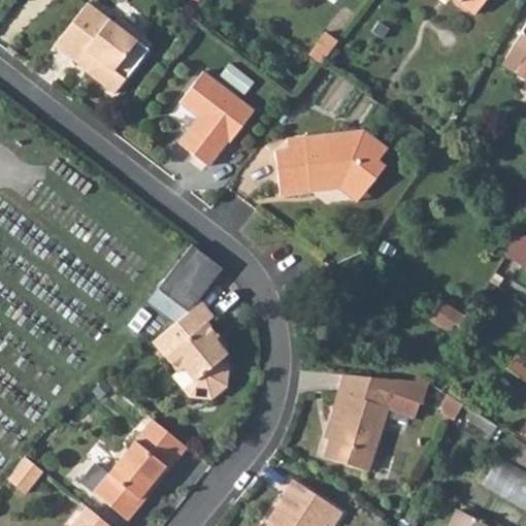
[(455,0),(475,15),(487,0),(455,0)]
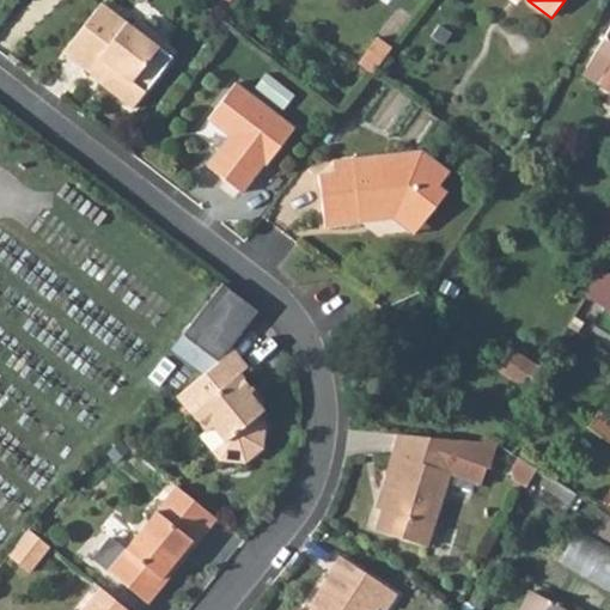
[(91,13),(61,52),(89,72),(90,69),(102,78),(97,83),(129,108),(170,55),(152,42),(157,37),(133,18),(128,23),(99,1),(91,13)]
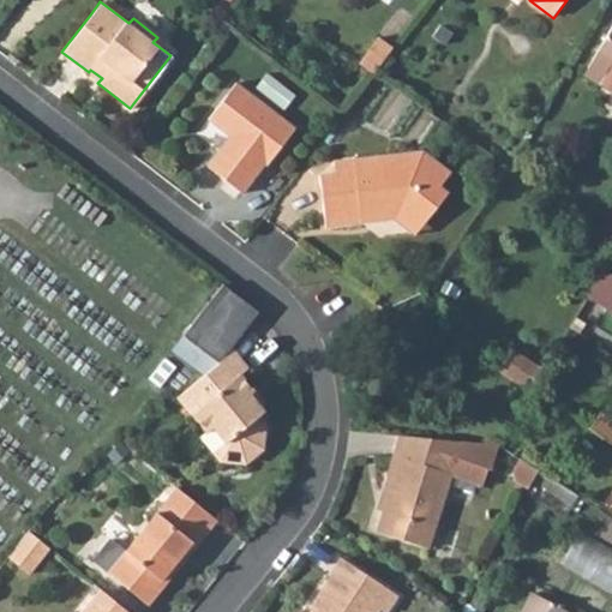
[(611,29),(594,58),(609,66),(598,83),(611,91),(611,29)]
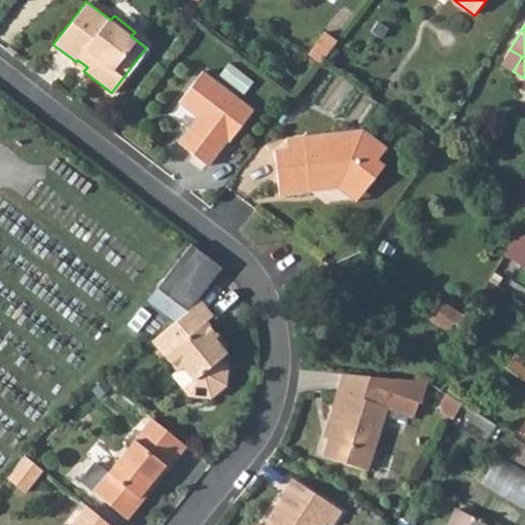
[(309,55),(321,64),(339,40),(327,31),(309,55)]
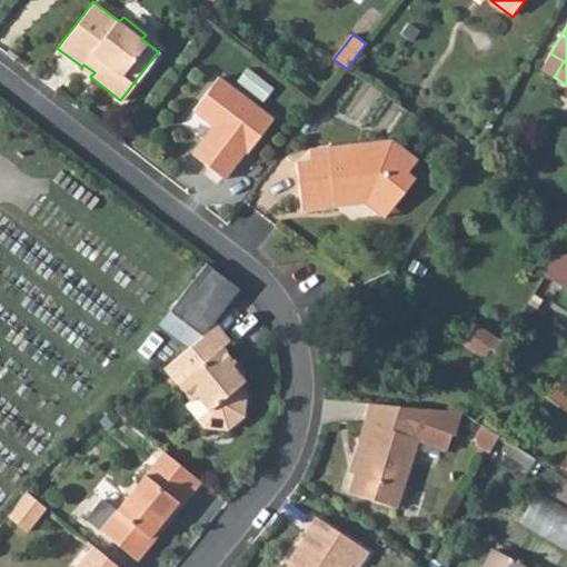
[(245,78),(267,95),(276,83),(254,67),(245,78)]
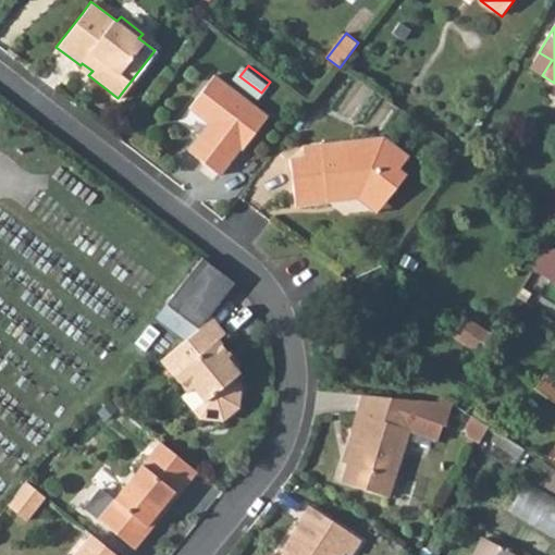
[(213,73),(187,107),(212,125),(205,137),(199,134),(187,149),(220,175),(241,148),(244,150),(270,116),(213,73)]
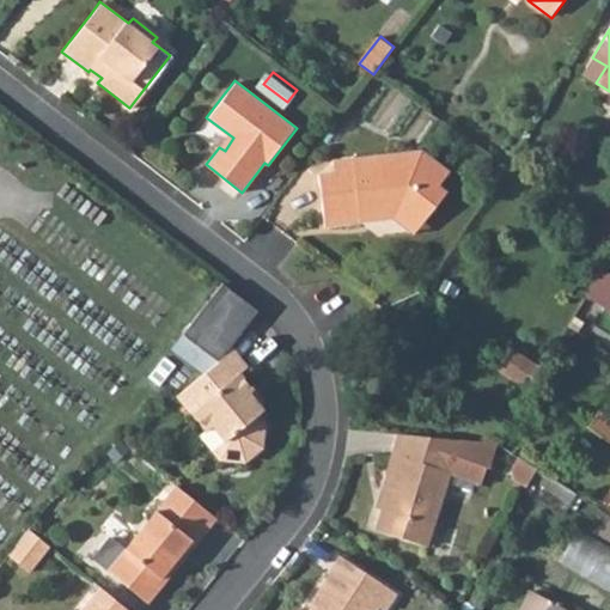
[(391,211),(392,218),(428,214),(446,191),(437,184),(447,170),(420,148),(333,159),(334,171),(316,174),(322,226),(359,223),(358,215),(391,211)]
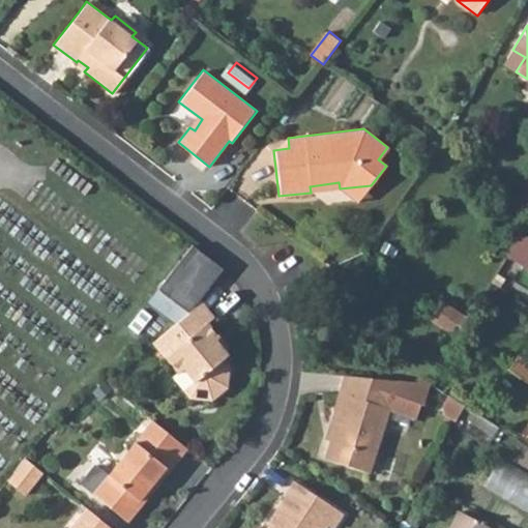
[(527,233),(522,229),(508,252),(527,263),(527,233)]
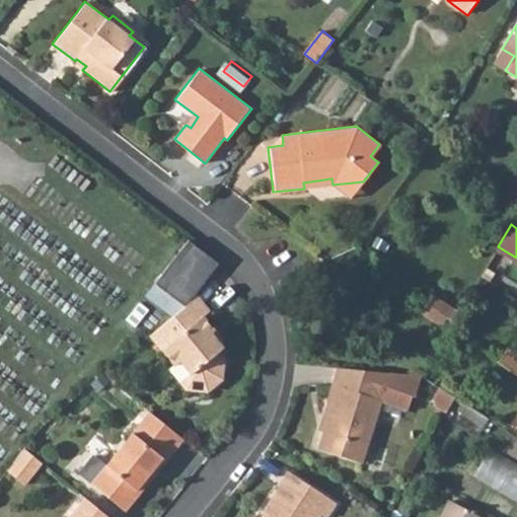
[(189,241),(156,284),(185,305),(195,293),(219,264),(189,241)]
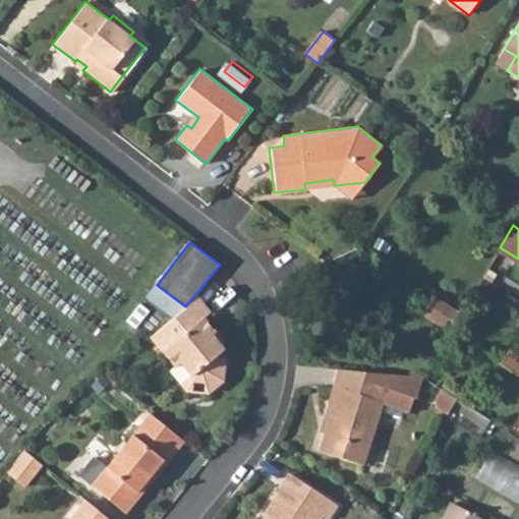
[(185,306),(183,308),(197,324),(205,318),(211,311),(195,294),(185,306)]
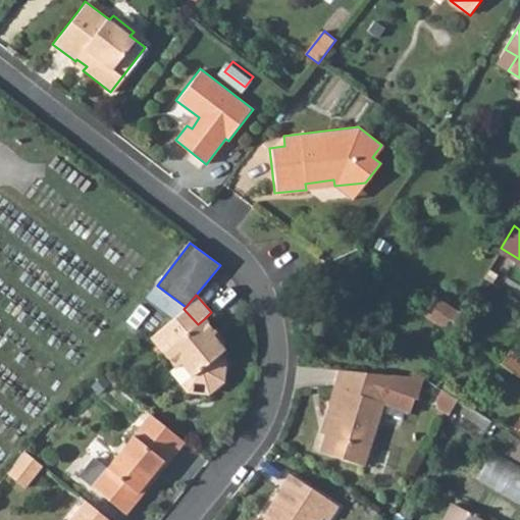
[(433,298),(421,317),(430,323),(444,305),(433,298)]
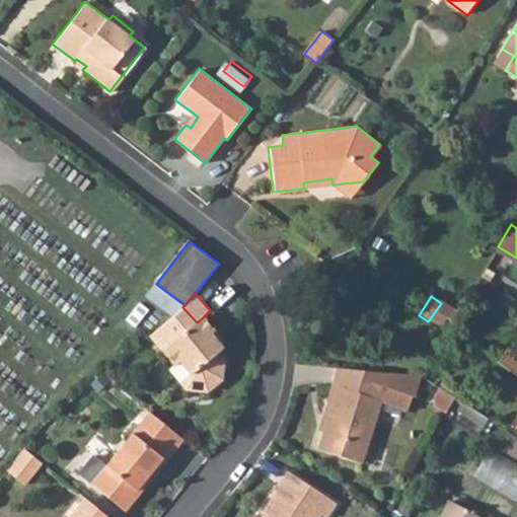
[(441,303),(428,321),(445,334),(448,328),(457,314),(441,303)]
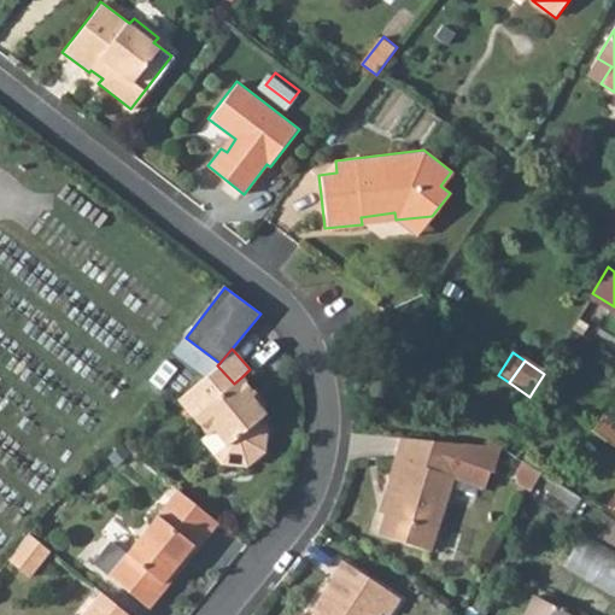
[(217,365),(180,397),(212,434),(220,429),(232,443),(218,455),(224,462),(249,464),(269,449),(271,427),(263,417),(268,413),(253,397),(257,393),(242,376),(234,384),(217,365)]
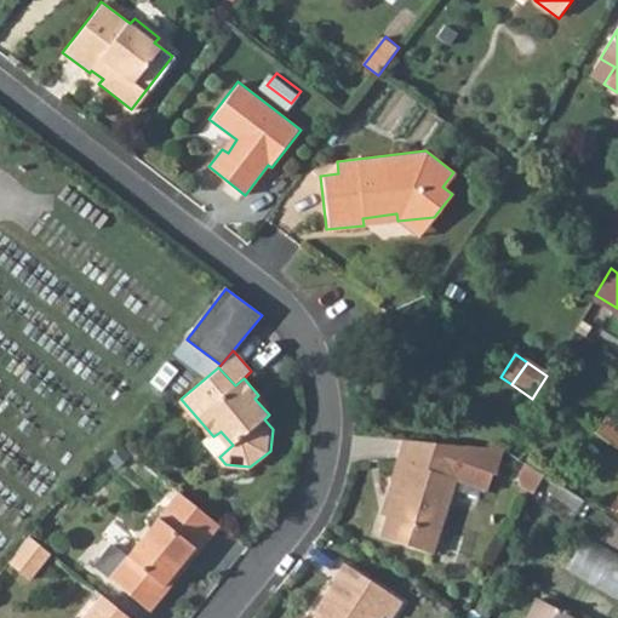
[(617,422),(606,416),(596,433),(617,445),(617,422)]
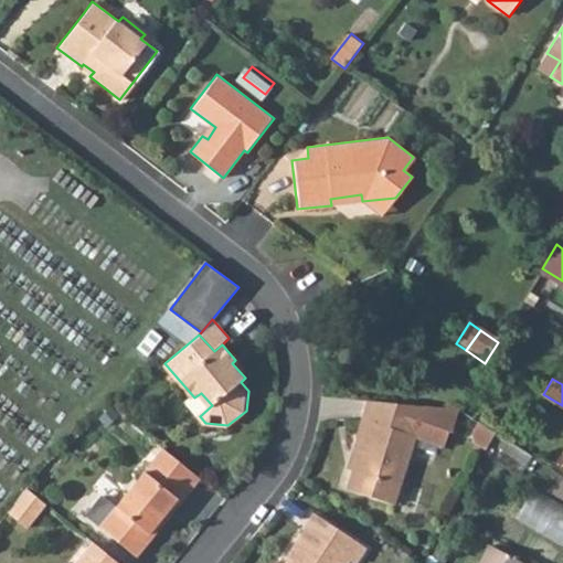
[(386,403),(367,401),(361,417),(356,437),(362,439),(347,490),(393,505),(414,438),(442,447),(447,432),(449,433),(457,410),(425,406),(386,403)]
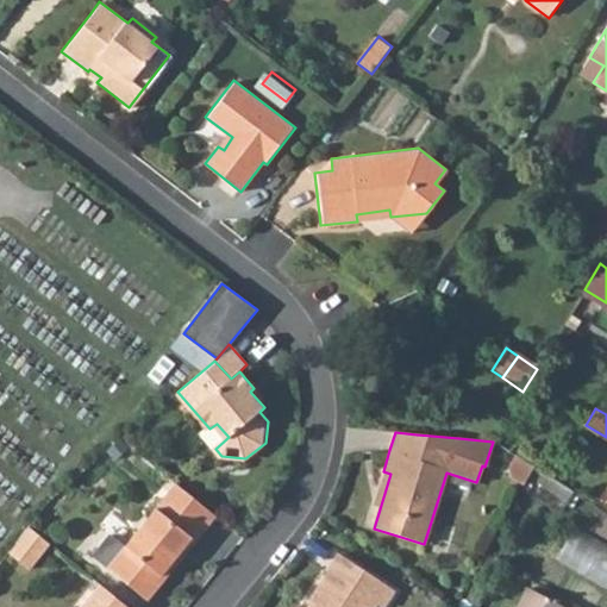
[(517,483),(526,464),(518,458),(509,452),(502,467),(505,477),(517,483)]
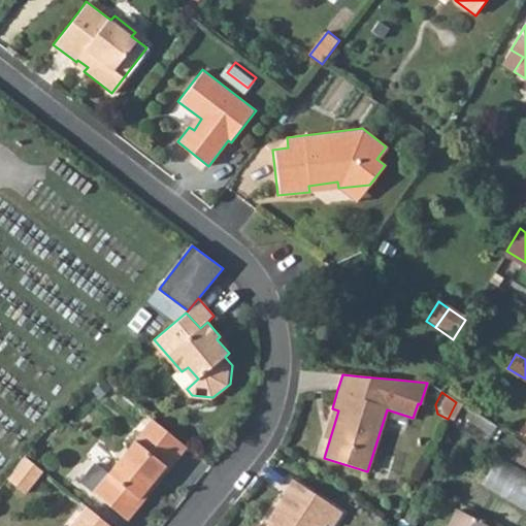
[(96,464),(81,482),(130,521),(145,502),(142,499),(144,495),(153,493),(188,449),(153,420),(109,474),(96,464)]
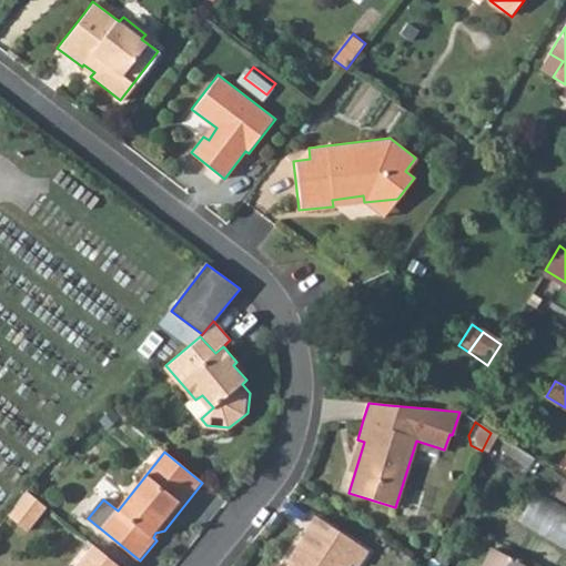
[(565,502),(539,487),(523,517),(565,541),(565,502)]
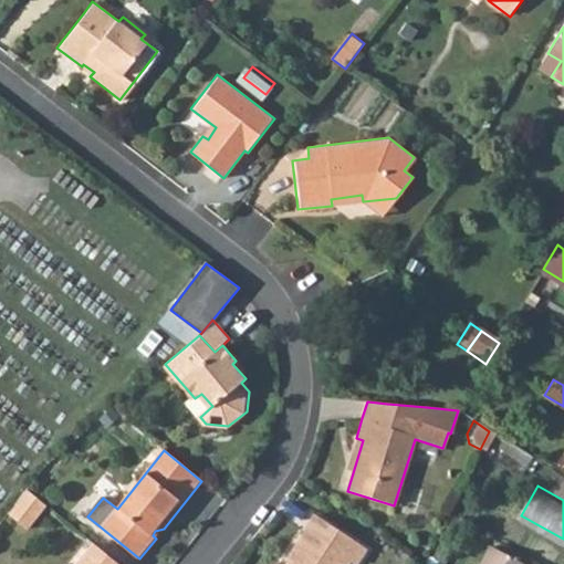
[(44,504),(28,490),(10,512),(28,526),(44,504)]
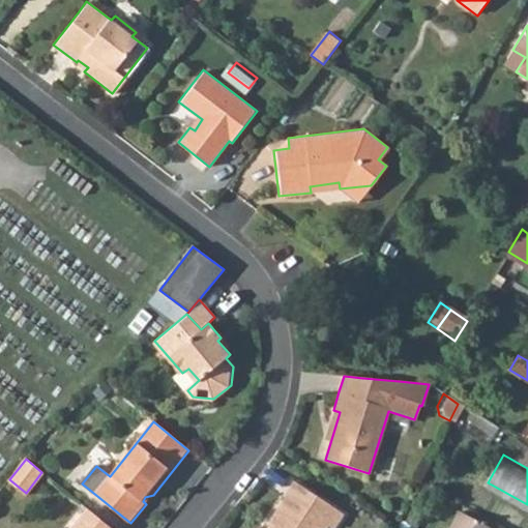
[(274,527),(273,527),(327,527),(329,526),(331,527),(334,527),(344,515),(296,481),(286,497),(288,499),(271,524),(274,527)]
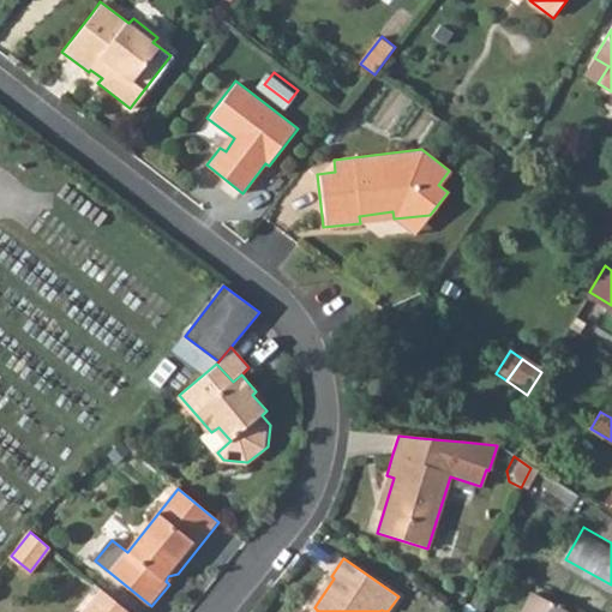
[(127,611),(101,591),(83,611),(127,611)]
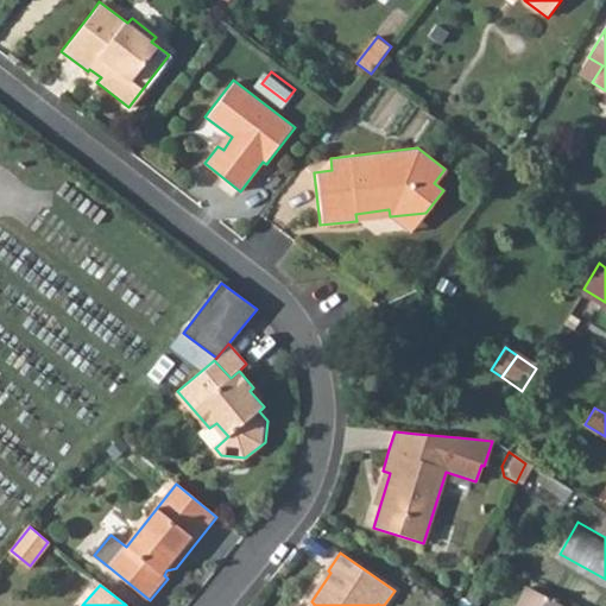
[(557,605),(523,587),(512,605),(557,605)]
